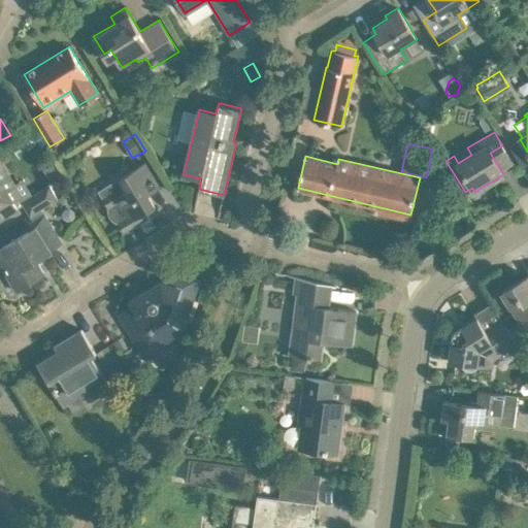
[(0,219),(19,208),(7,190),(14,186),(0,161),(0,219)]
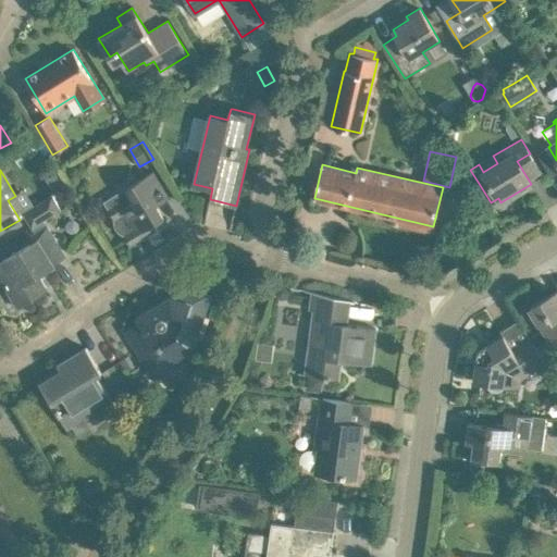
[(126,187),(103,201),(114,218),(114,224),(116,230),(120,233),(124,235),(131,246),(157,231),(153,224),(164,218),(157,205),(170,197),(159,178),(155,170),(126,187)]
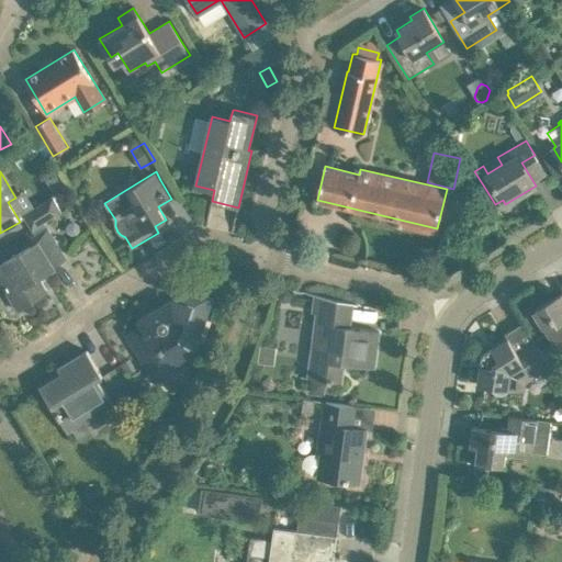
[(32,229),(51,217),(62,211),(53,197),(23,214),(32,229)]
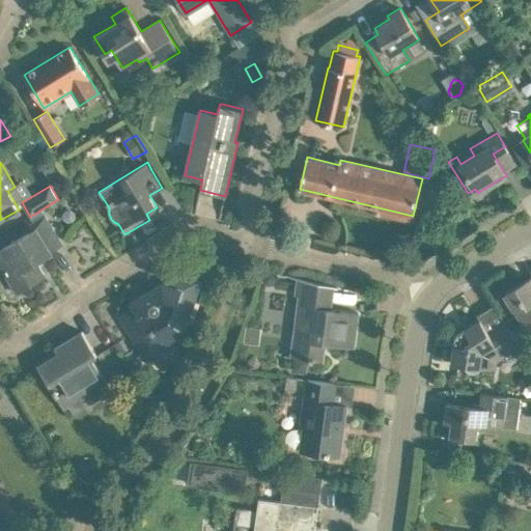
[(62,244),(45,215),(27,226),(30,231),(0,250),(0,264),(9,279),(12,277),(21,290),(45,276),(36,262),(52,253),(50,251),(62,244)]
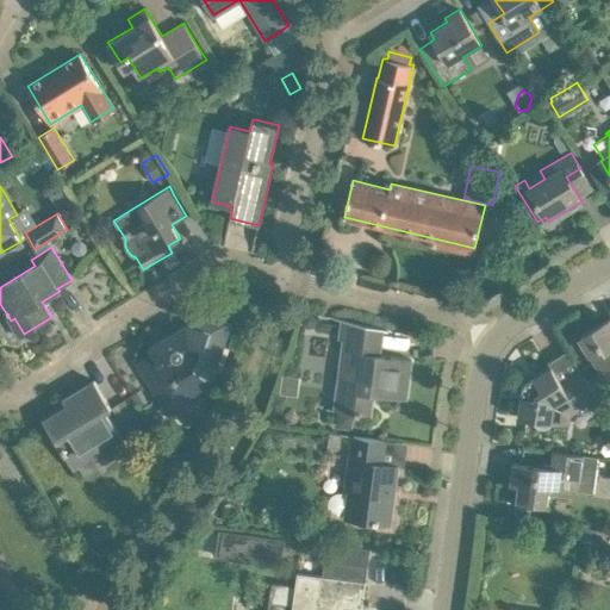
[(206,311),(200,329),(186,324),(148,347),(150,352),(135,361),(159,399),(174,390),(181,402),(211,383),(232,321),(206,311)]
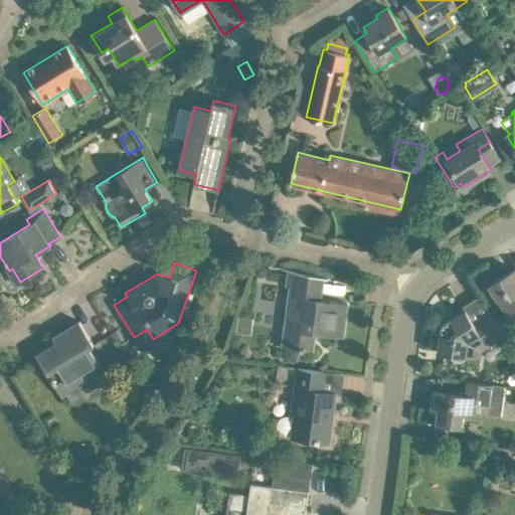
[(264,276),(268,271),(267,267),(263,265),(259,265),(255,269),(256,274),(260,277),(264,276)]
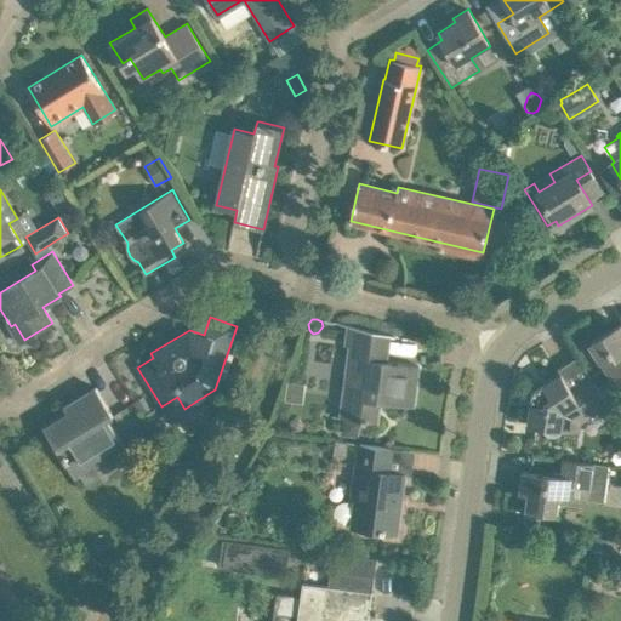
[(620,324),(620,323),(590,342),(611,377),(620,372),(620,324)]
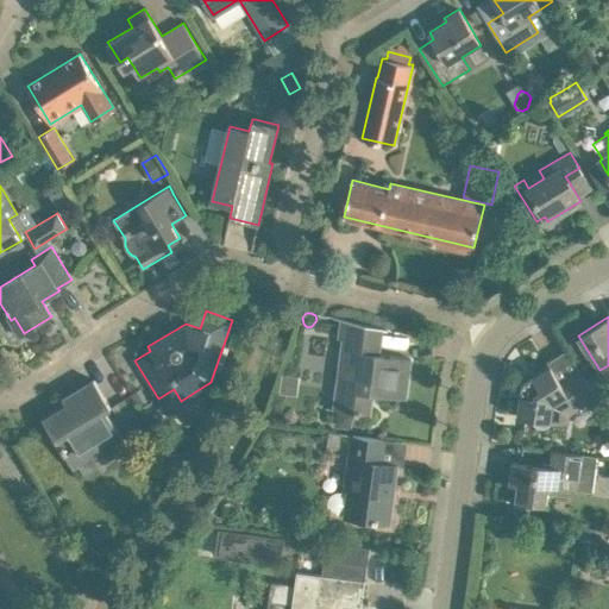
[(352,424),(353,412),(370,414),(374,394),(406,399),(410,358),(369,352),(372,325),(343,319),(339,338),(349,339),(338,409),(340,410),(338,421),(352,424)]
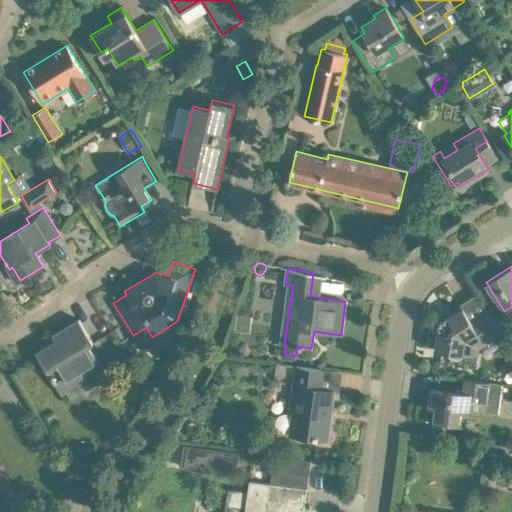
[(502,333),(496,323),(487,309),(470,319),(463,308),(439,322),(436,350),(449,352),(449,354),(450,355),(454,358),(457,358),(460,357),(462,355),(463,354),(478,356),(477,346),(498,334),(502,340),(505,339),(502,333)]
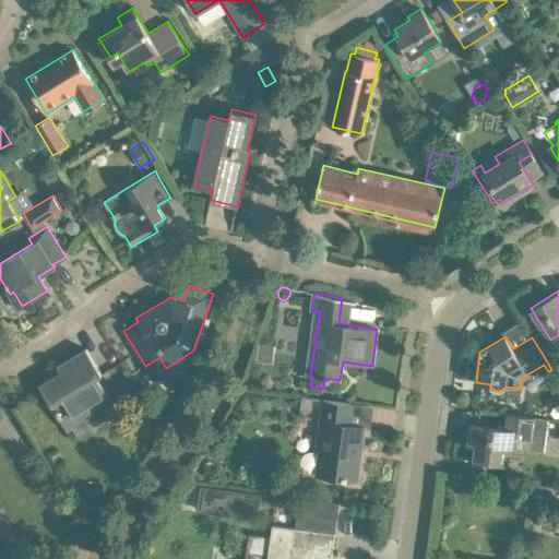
[(102,372),(86,348),(58,366),(60,370),(52,375),(51,372),(44,377),(46,380),(39,384),(67,429),(72,426),(78,435),(109,416),(103,407),(113,401),(97,376),(102,372)]
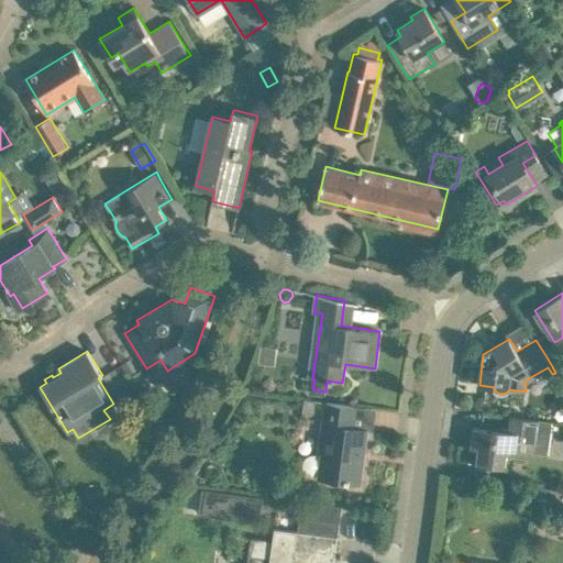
[(130,359),(121,364),(129,375),(136,370),(130,359)]
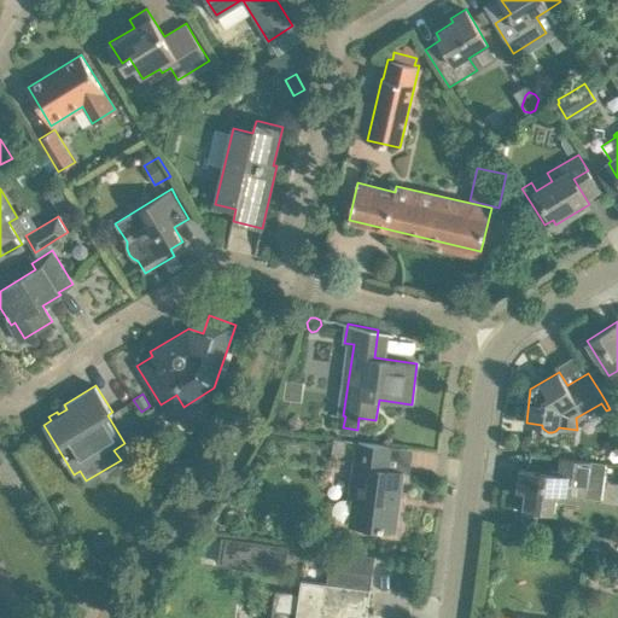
[(355,442),(333,438),(332,450),(343,452),(344,445),(355,447),(355,442)]
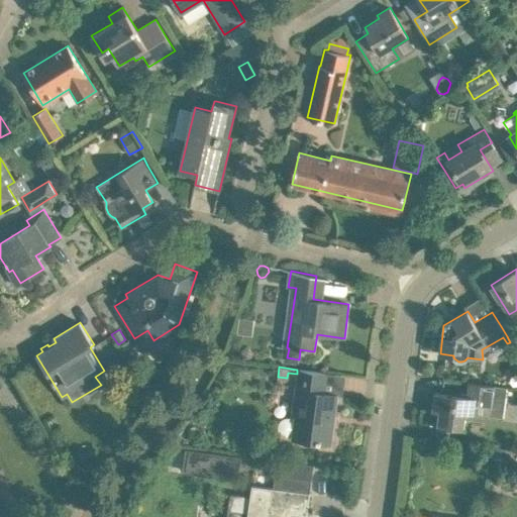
[(327,373),(307,370),(299,369),(293,413),(295,414),(294,418),(289,417),(285,417),(282,419),(280,422),(279,425),(279,429),(281,432),(283,434),(286,435),(292,436),(292,438),(330,443),(336,395),(324,393),(327,373)]
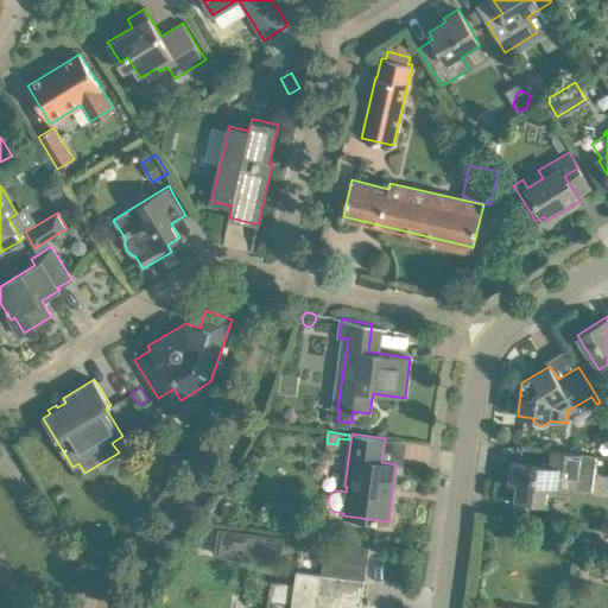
[(582,454),(575,453),(552,449),(550,466),(512,460),(508,482),(510,483),(508,498),(506,496),(506,498),(545,505),(549,483),(577,487),(577,488),(591,491),(596,455),(582,454)]
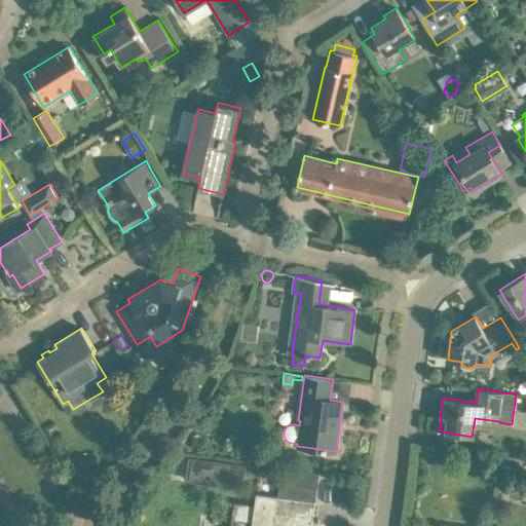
[(456,448),(457,440),(445,438),(444,447),(456,448)]
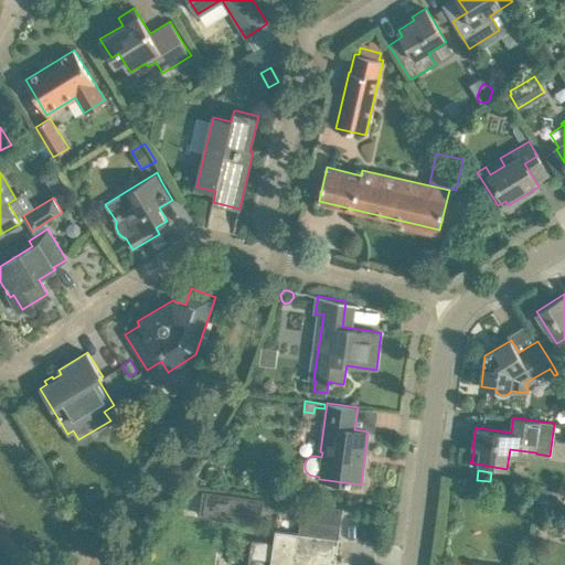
[(260,524),(264,499),(203,490),(200,516),(260,524)]
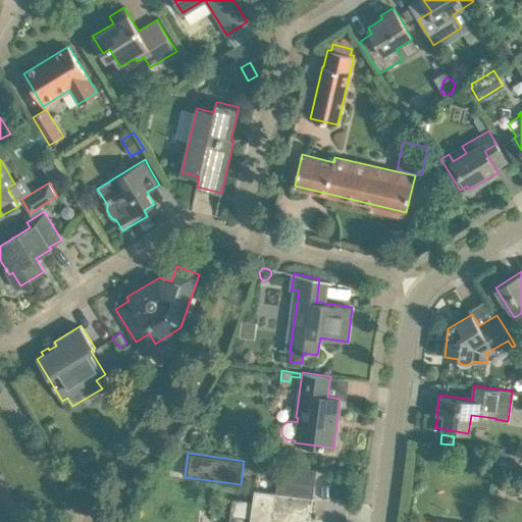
[(236,501),(233,514),(252,516),(251,519),(249,519),(249,521),(290,521),(291,517),(310,519),(313,498),(314,484),(316,469),(279,464),(276,491),(255,489),(254,504),(236,501)]
